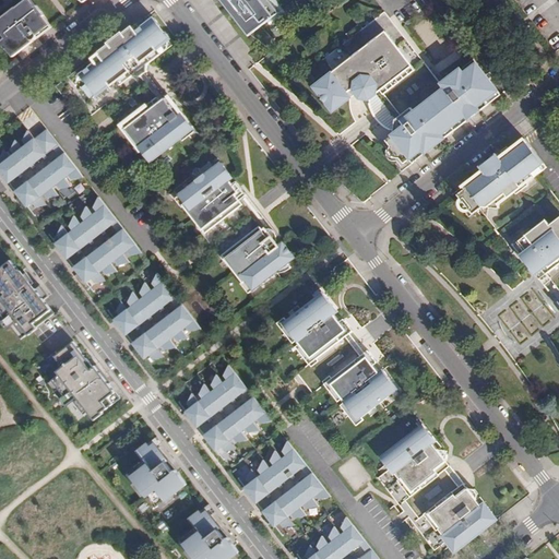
[(9,48),(13,54),(24,42),(22,39),(26,36),(27,38),(47,18),(45,15),(37,4),(33,0),(25,0),(19,7),(18,6),(0,19),(0,38),(8,49),(9,48)]
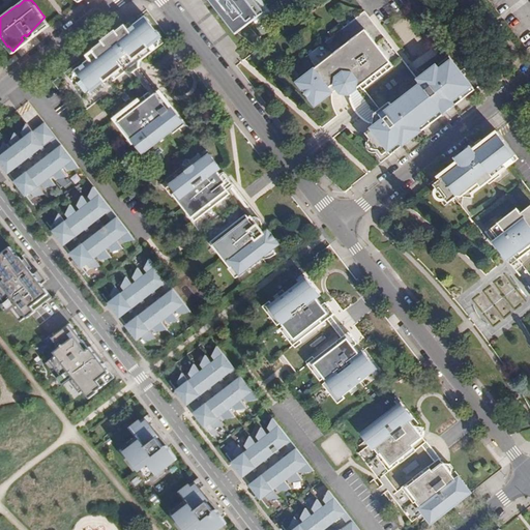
[(209,0),(231,28),(261,4),(257,0),(209,0)]
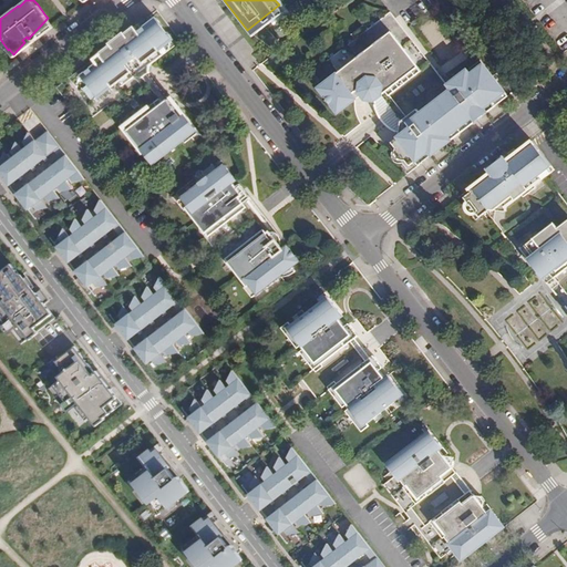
[(275,0),(279,4),(247,30),(254,34),(257,38),(291,12),(281,0),(275,0)]
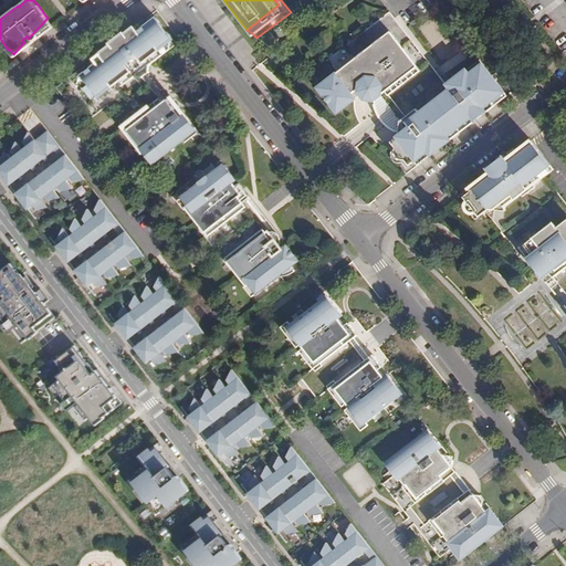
[(46,14),(39,3),(38,4),(45,16),(46,14)]
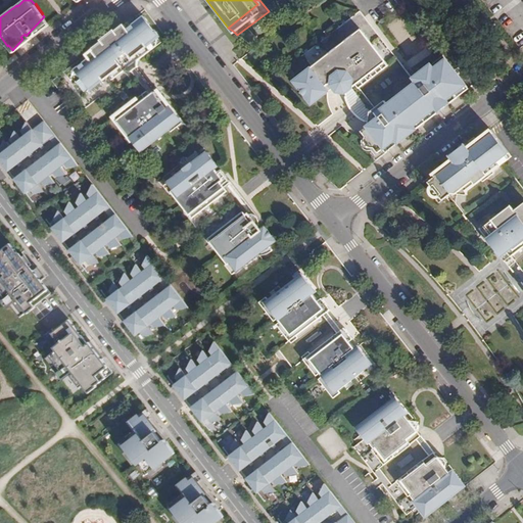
[(154,20),(149,13),(136,24),(132,27),(128,22),(97,47),(101,52),(96,56),(95,55),(81,66),(87,75),(90,73),(99,84),(114,73),(123,66),(126,72),(130,68),(137,70),(140,67),(143,65),(143,58),(147,55),(143,50),(152,43),(162,36),(164,34),(159,27),(157,28),(153,21),(154,20)]
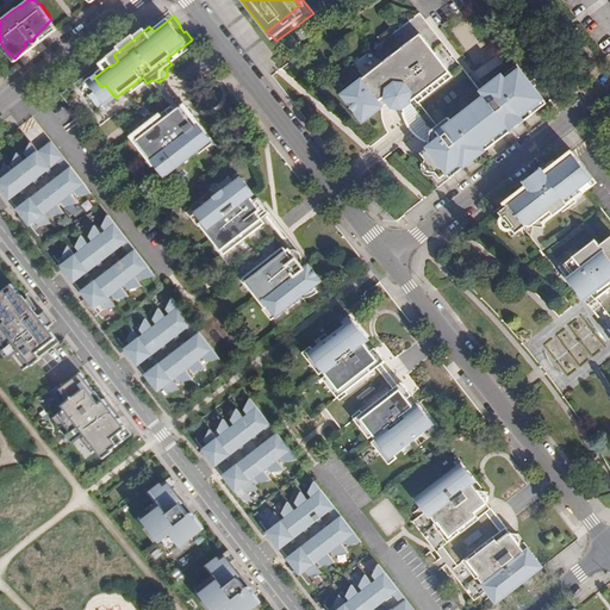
[(56,26),(51,19),(30,42),(31,43),(33,43),(36,43),(38,42),(39,41),(41,39),(42,37),(43,36),(56,26)]
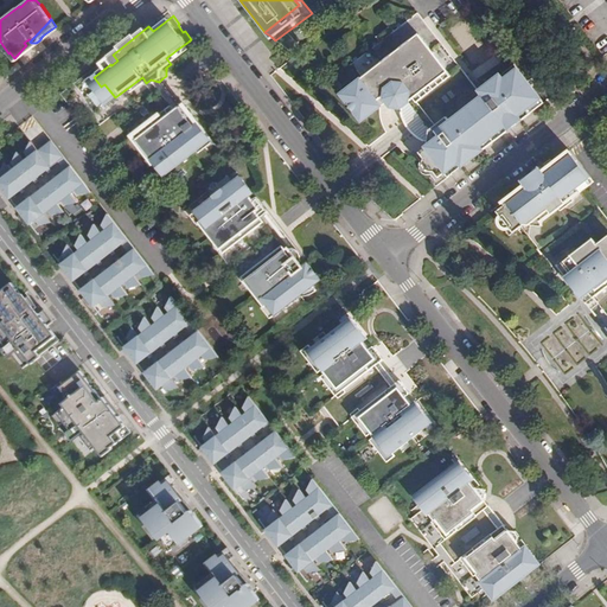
[(30,42),(26,45),(31,50),(58,29),(56,26),(43,36),(42,37),(40,39),(39,40),(38,42),(36,43),(33,43),(31,43),(30,42)]
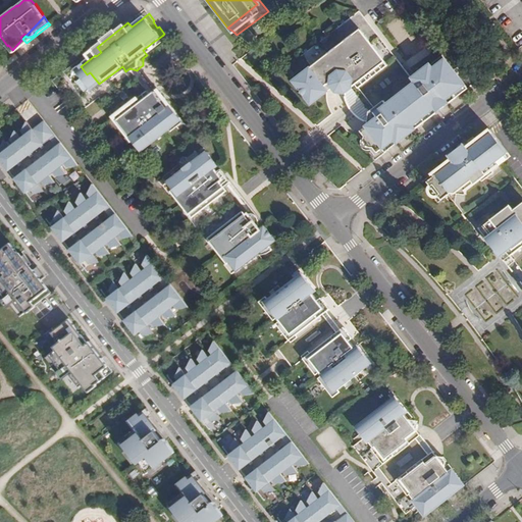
[(389,64),(362,28),(352,36),(354,38),(349,43),(346,40),(335,49),(337,51),(332,55),(329,52),(319,61),(321,64),(314,69),(310,68),(293,82),(307,99),(316,93),(319,97),(332,87),(335,91),(345,92),(356,84),(360,88),(375,75),(371,71),(377,66),(381,70),(389,64)]
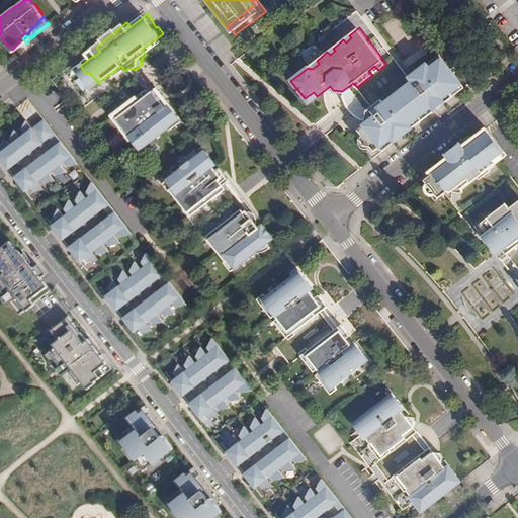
[(161,35),(151,42),(155,48),(165,39),(161,35)]
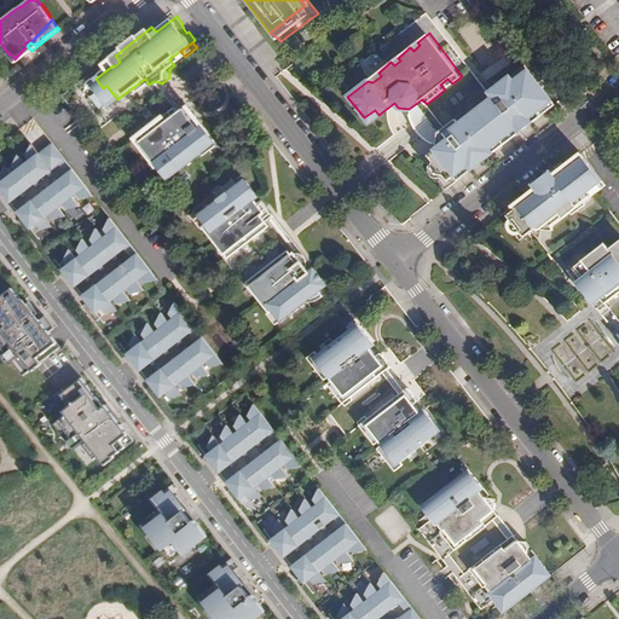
[(27,46),(15,59),(17,62),(32,51),(27,46)]
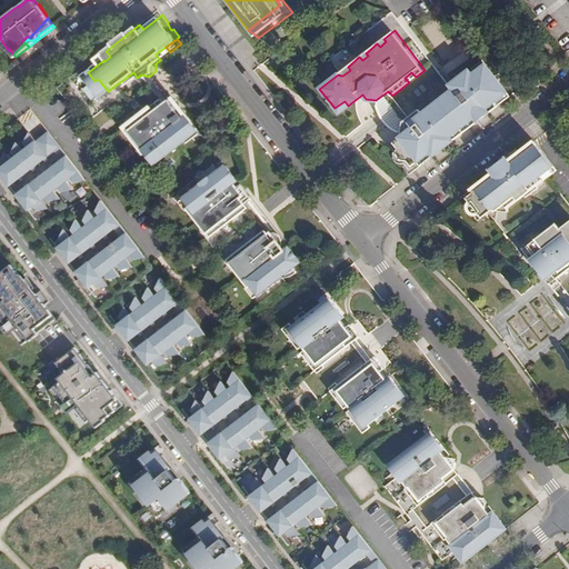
[(170,52),(166,47),(156,55),(160,60),(170,52)]
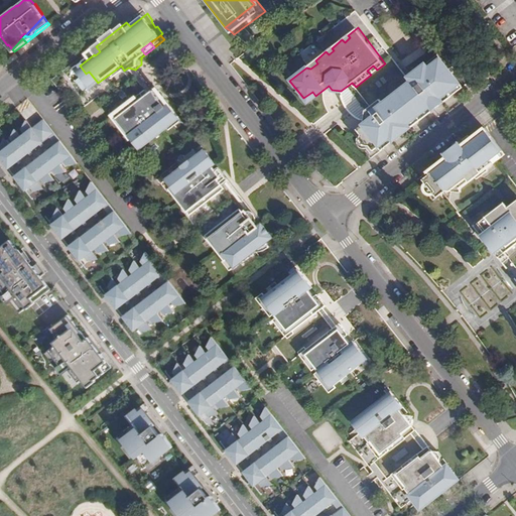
[(100,51),(96,46),(91,49),(94,54),(95,55),(100,51)]
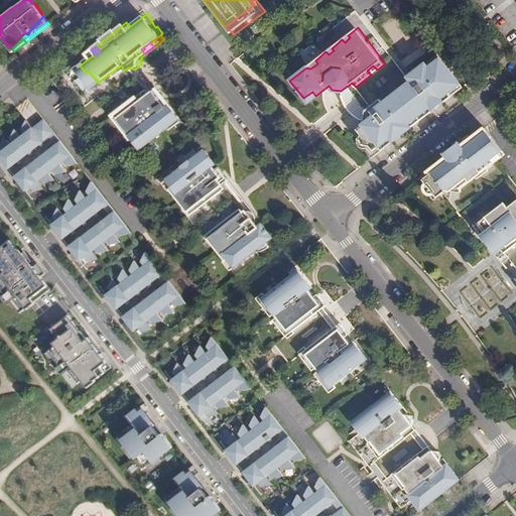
[(461,84),(440,58),(429,67),(426,62),(408,78),(411,82),(384,103),(381,99),(366,111),(364,124),(358,129),(361,133),(360,138),(361,140),(362,142),(366,144),(370,144),(374,151),(379,147),(390,138),(393,141),(404,133),(402,130),(409,124),(420,116),(431,107),(441,100),(448,94),(461,84)]
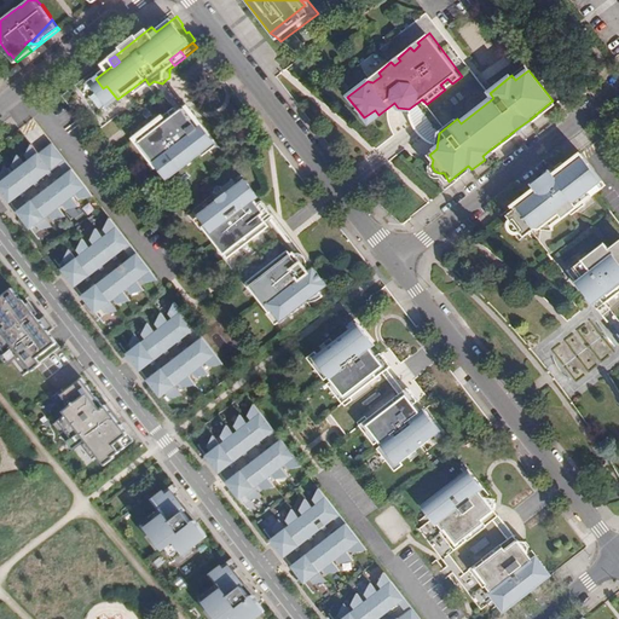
[(490,92),(499,84),(492,76),(484,85),(490,92)]
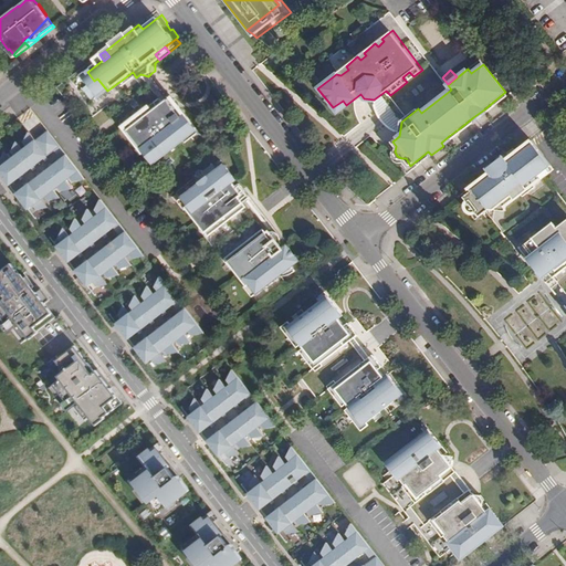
[(136,77),(133,72),(124,79),(127,84),(136,77)]
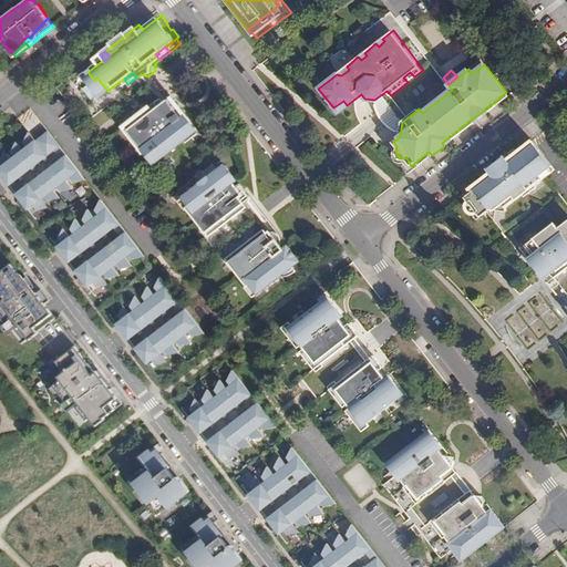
[(414,76),(410,72),(403,78),(408,82),(414,76)]
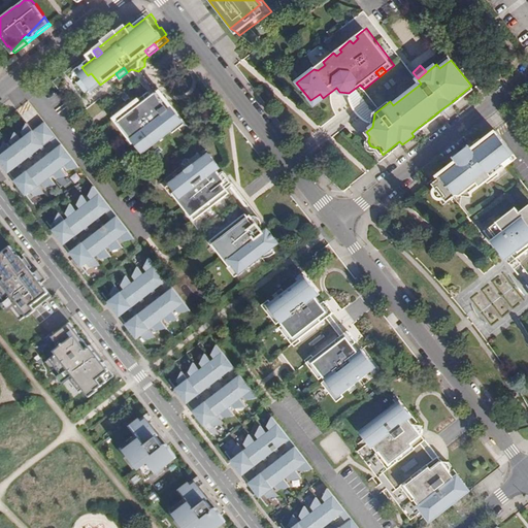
[(138,71),(153,90),(157,87),(141,68),(138,71)]
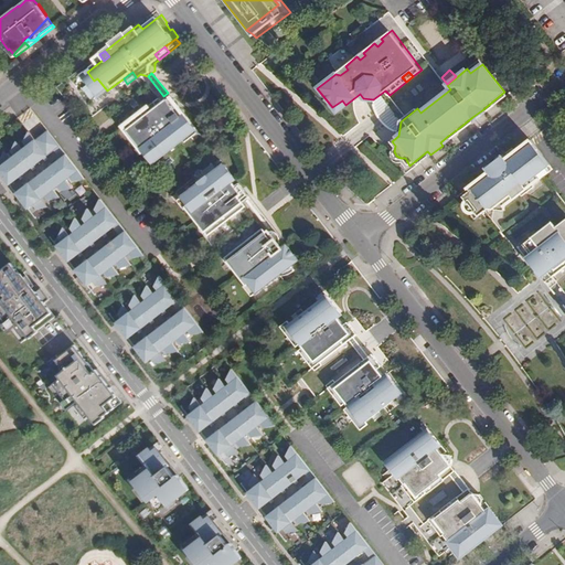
[(491,103),(493,106),(508,95),(504,92),(491,103)]
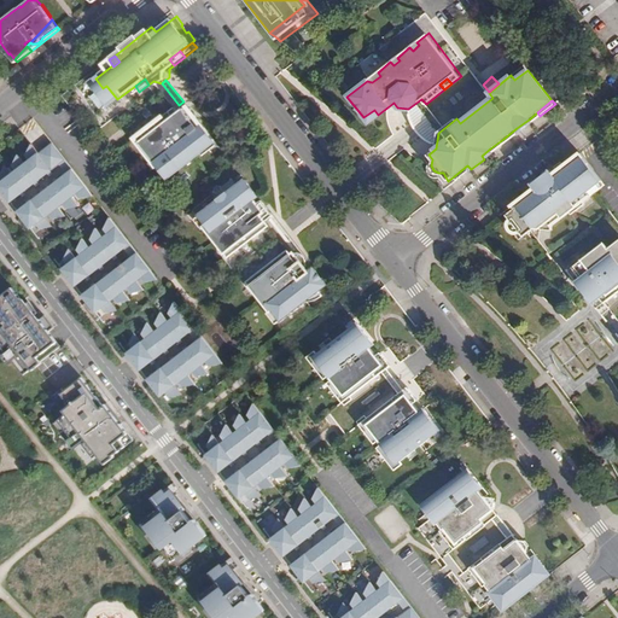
[(197,109),(188,108),(184,110),(178,115),(174,110),(144,133),(153,145),(150,149),(163,167),(167,163),(178,175),(207,152),(211,149),(210,146),(220,139),(208,123),(203,127),(200,123),(202,116),(197,109)]
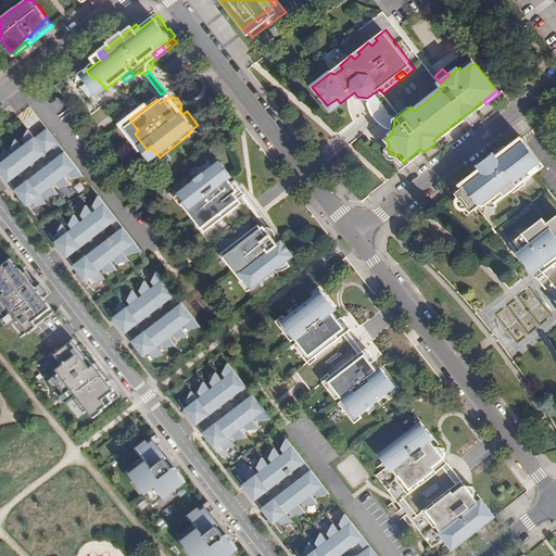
[(340,103),(337,99),(327,105),(330,110),(340,103)]
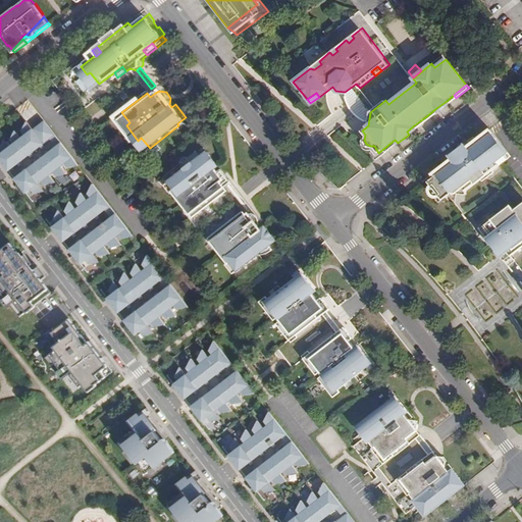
[(447,101),(449,104),(456,98),(454,95),(447,101)]
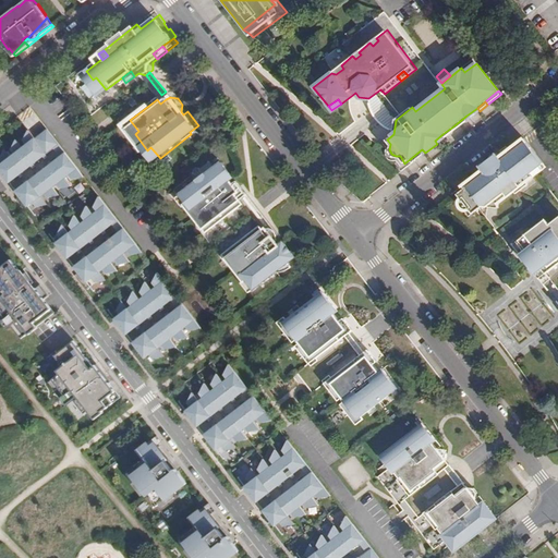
[(480,111),(477,108),(466,116),(470,119),(480,111)]
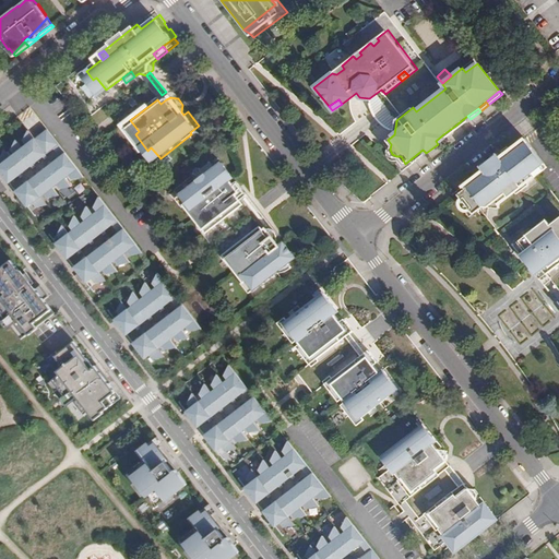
[(467,116),(455,126),(458,129),(471,119),(467,116)]
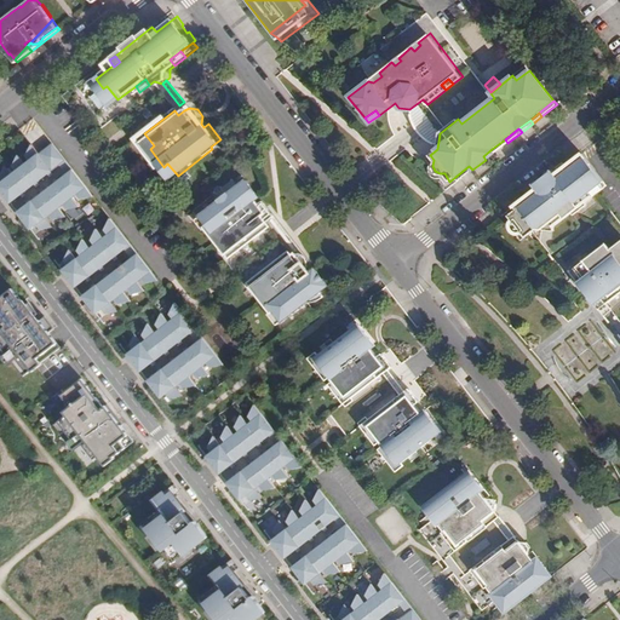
[(154,145),(144,133),(141,137),(150,149),(154,145)]
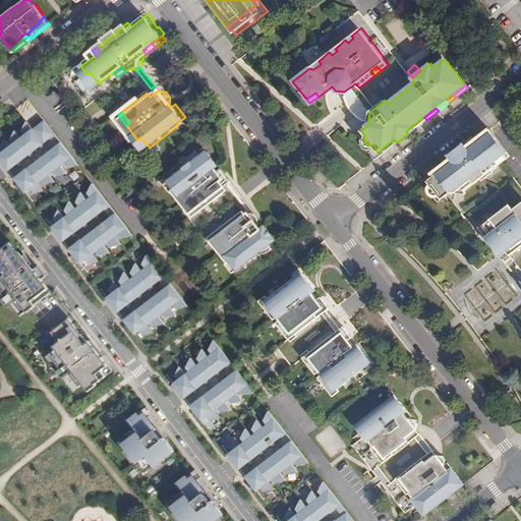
[(188,121),(185,117),(177,123),(178,125),(174,128),(175,130),(188,121)]
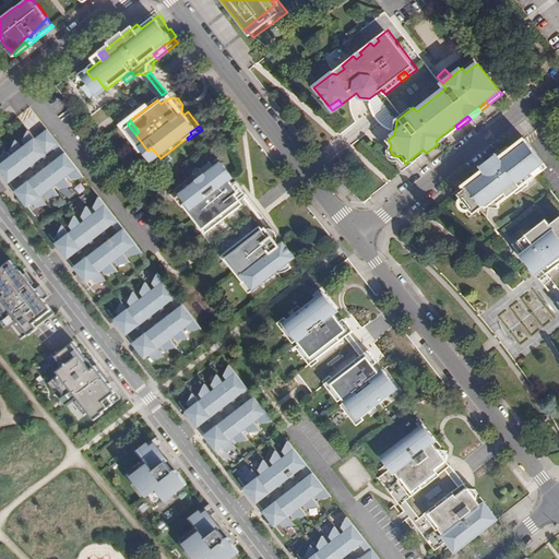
[(447,138),(458,129),(455,126),(443,134),(447,138)]
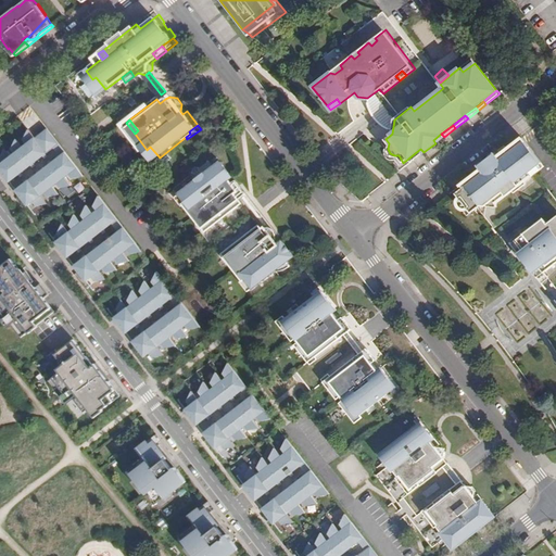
[(54,148),(59,144),(47,128),(35,138),(28,130),(23,140),(27,144),(22,148),(16,140),(11,150),(14,154),(10,158),(3,149),(0,155),(0,161),(2,164),(0,165),(0,169),(10,182),(19,175),(16,173),(20,169),(22,173),(32,165),(28,163),(32,161),(34,163),(43,156),(41,153),(45,151),(47,153),(54,148)]
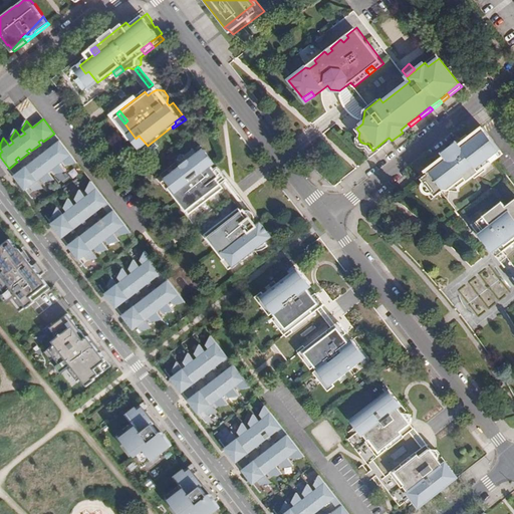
[(403,133),(411,126),(408,123),(401,130),(403,133)]
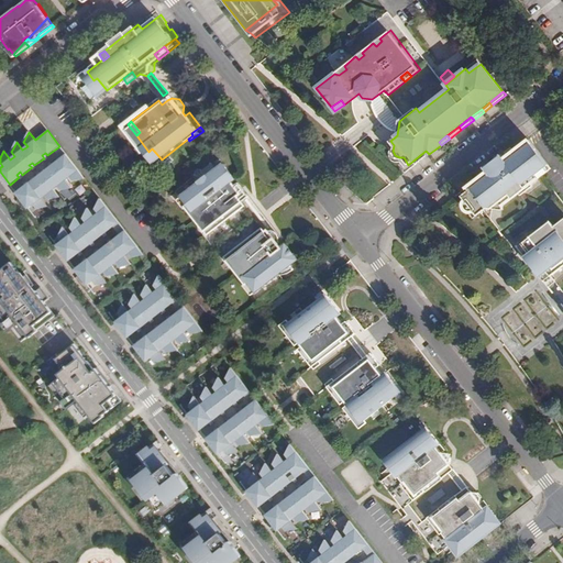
[(539,152),(529,140),(504,158),(488,170),(466,188),(470,191),(462,197),(466,201),(474,212),(477,216),(487,208),(493,208),(493,206),(505,206),(520,194),(519,191),(530,183),(532,185),(549,172),(545,167),(536,154),(539,152)]
